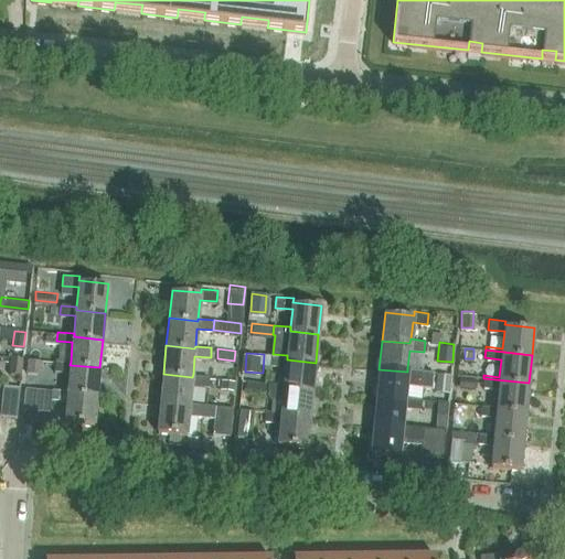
[(286,365),(284,383),(284,387),(312,390),(316,363),(287,359),(287,355),(273,354),(270,354),(269,363),(286,365)]
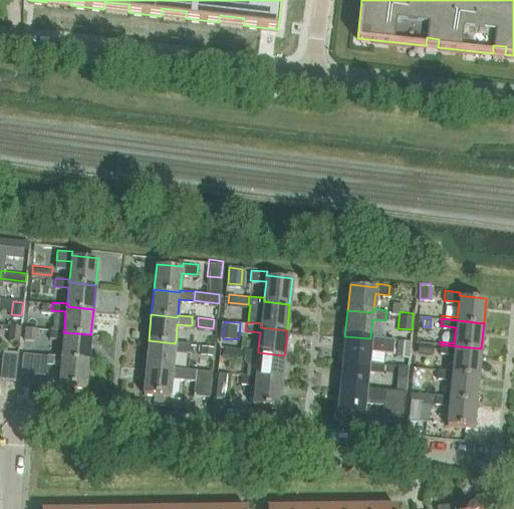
[(10,323),(8,337),(18,338),(19,324),(10,323)]
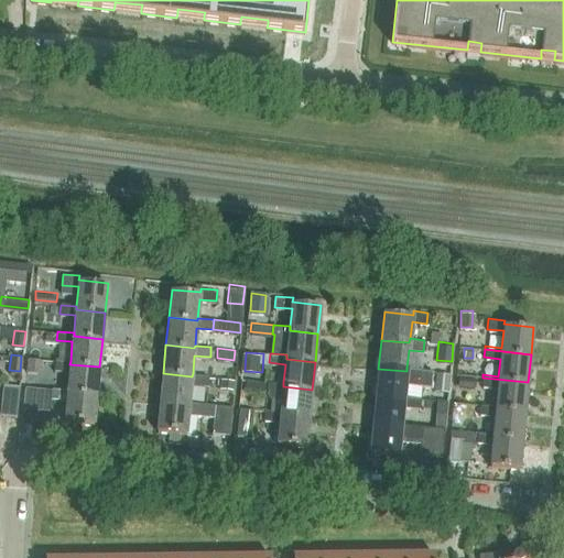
[(28,370),(42,371),(43,358),(29,357),(28,370)]
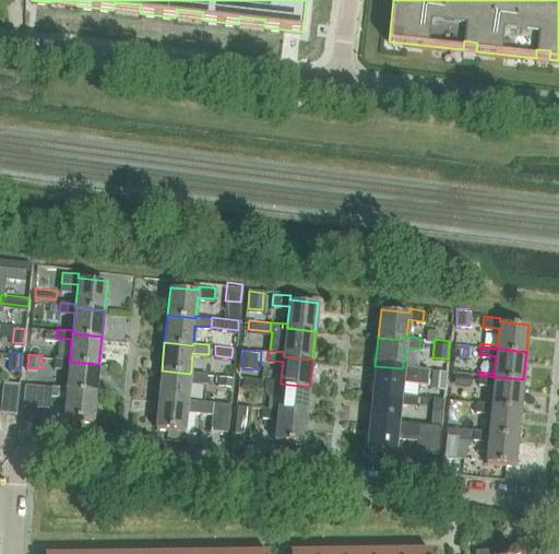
[(96,391),(98,364),(69,362),(70,358),(54,356),(52,366),(69,367),(67,386),(67,389),(96,392),(96,391)]
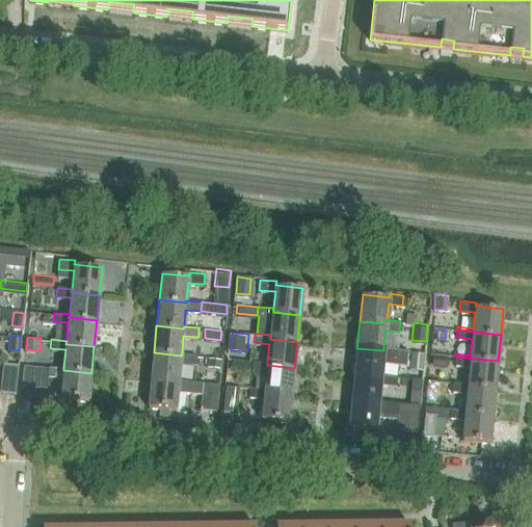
[(356,348),(354,374),(381,377),(382,373),(383,361),(407,363),(408,349),(383,347),(383,350),(356,348)]
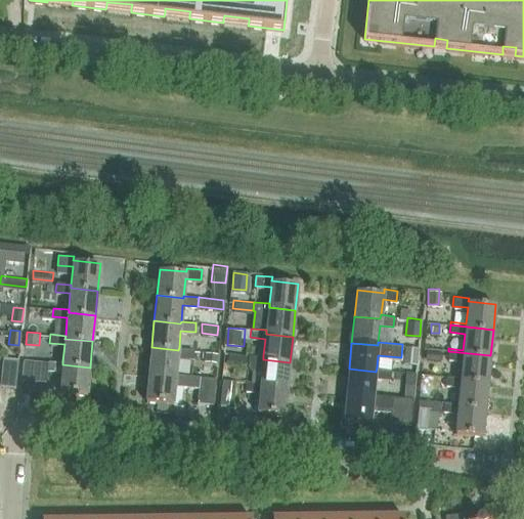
[(417,360),(419,346),(405,344),(403,359),(417,360)]
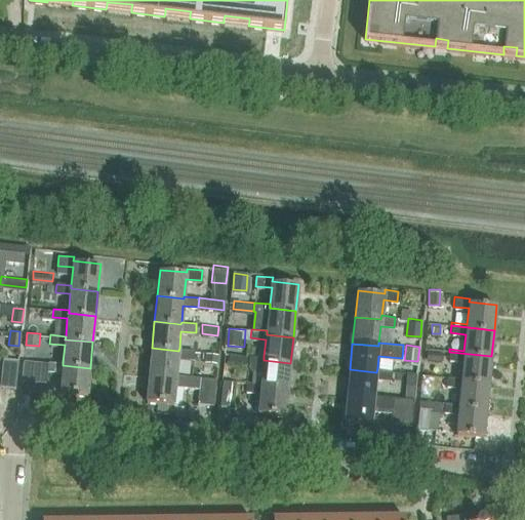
[(194,350),(179,348),(178,351),(152,348),(149,373),(176,376),(176,373),(177,357),(193,358),(194,350)]
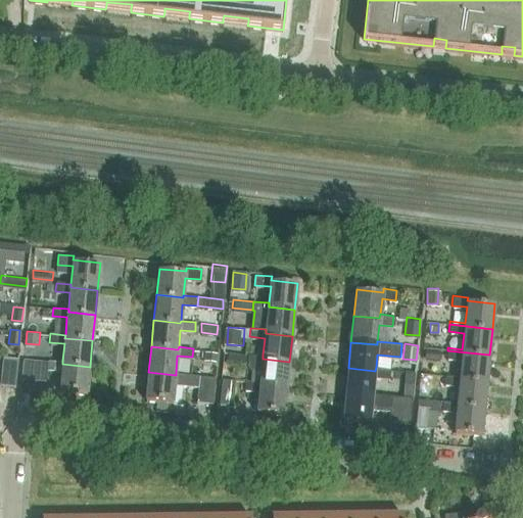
[(425,347),(425,356),(439,357),(440,348),(425,347)]
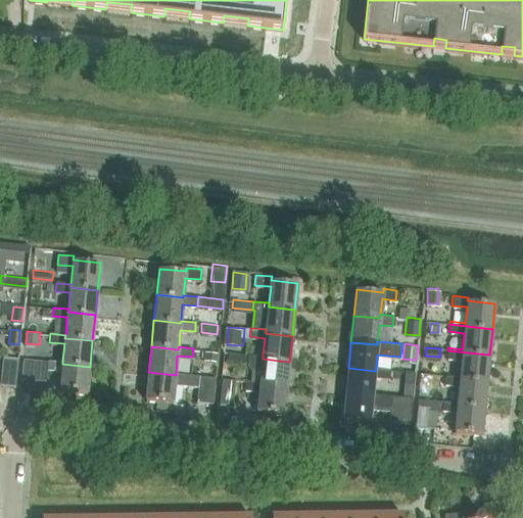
[(205,348),(204,358),(216,359),(216,350),(205,348)]
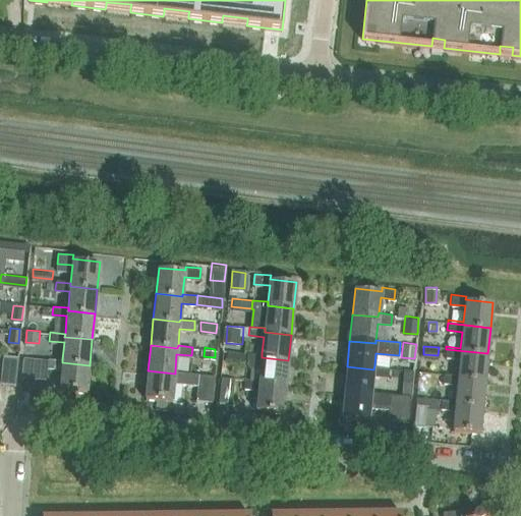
[(444,373),(444,376),(484,380),(487,353),(446,349),(445,355),(460,357),(458,374),(444,373)]
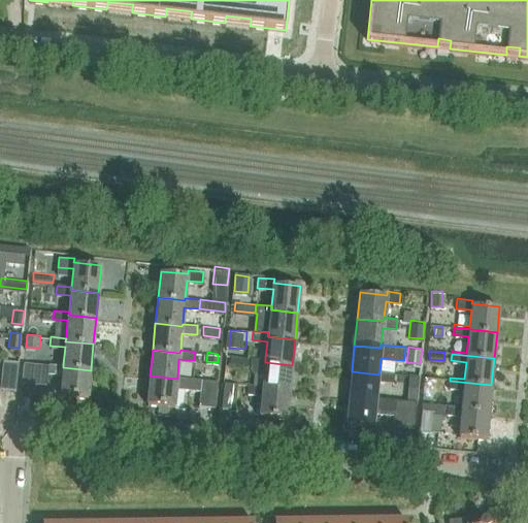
[(246,365),(248,356),(232,355),(232,364),(246,365)]
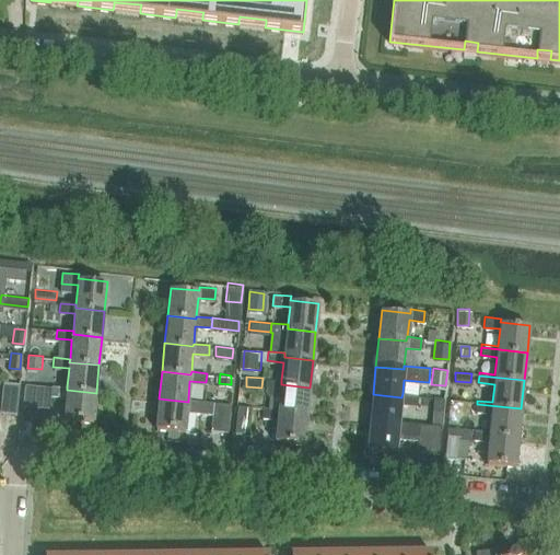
[(19,380),(6,379),(3,409),(15,411),(19,380)]
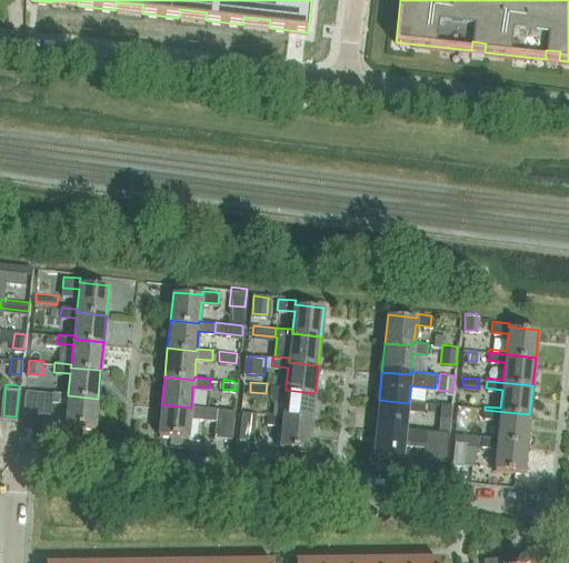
[(312,420),(315,393),(286,390),(286,385),(269,384),(268,396),(272,400),(285,401),(283,414),(283,418),(312,420)]
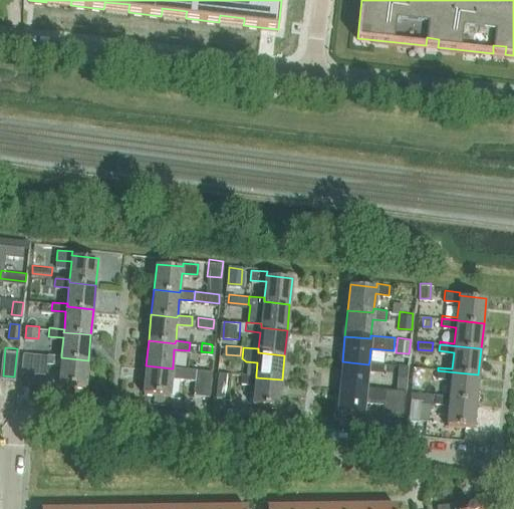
[(44,372),(46,353),(23,351),(21,370),(44,372)]
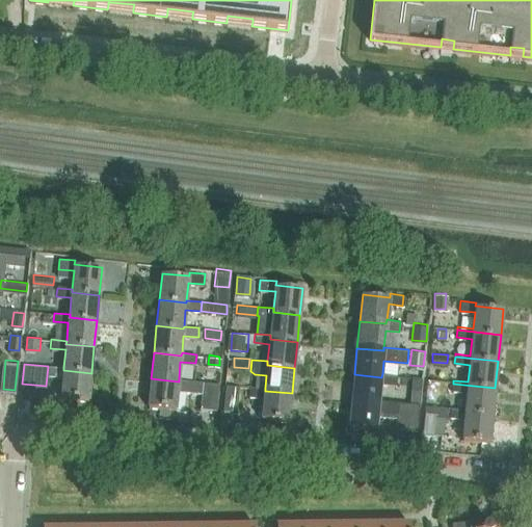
[(88,400),(91,373),(63,370),(63,367),(48,365),(47,374),(63,376),(61,397),(88,400)]
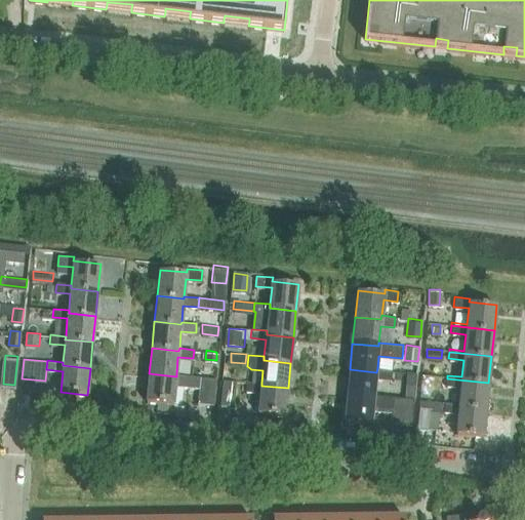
[(391,369),(377,368),(376,372),(350,369),(347,395),(373,398),(374,394),(375,377),(390,380),(391,369)]
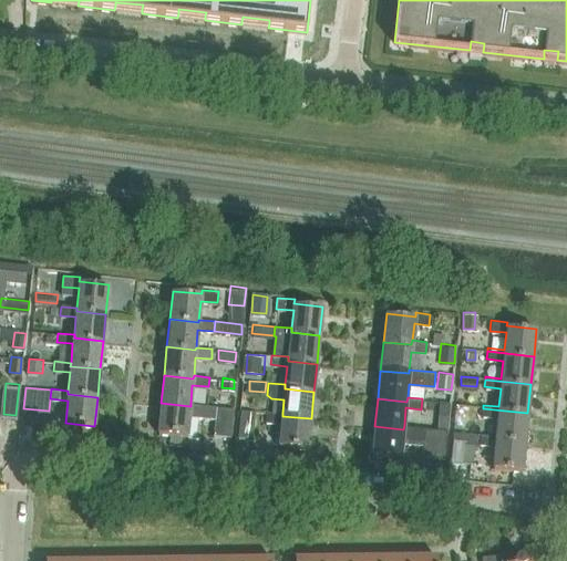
[(449,402),(437,401),(436,411),(447,412),(449,402)]
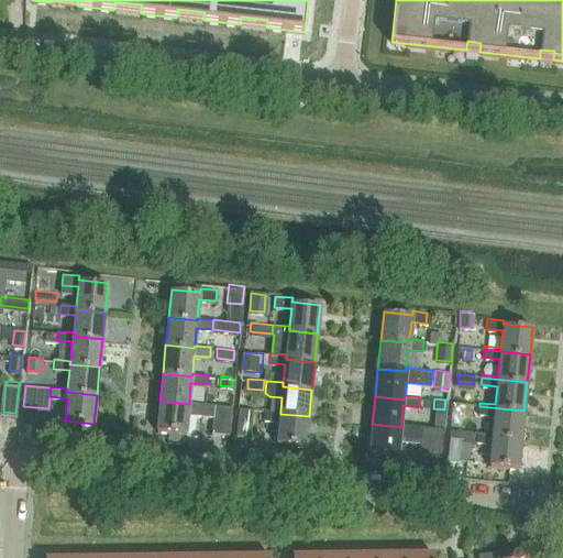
[(216,404),(189,401),(189,404),(159,401),(157,429),(186,433),(188,411),(214,413),(216,404)]
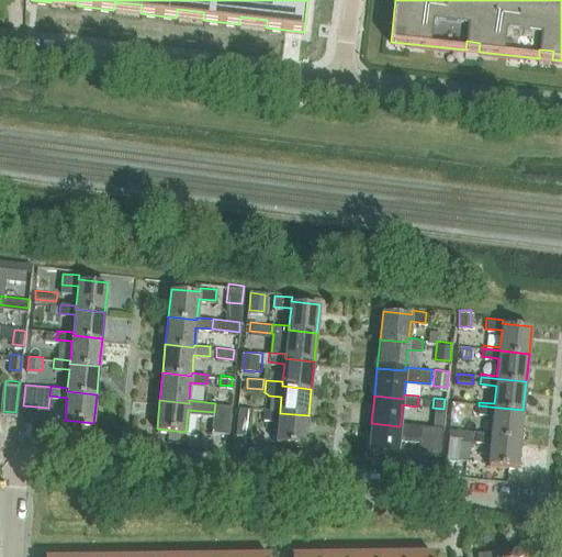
[(229,404),(215,403),(213,431),(227,432),(229,404)]
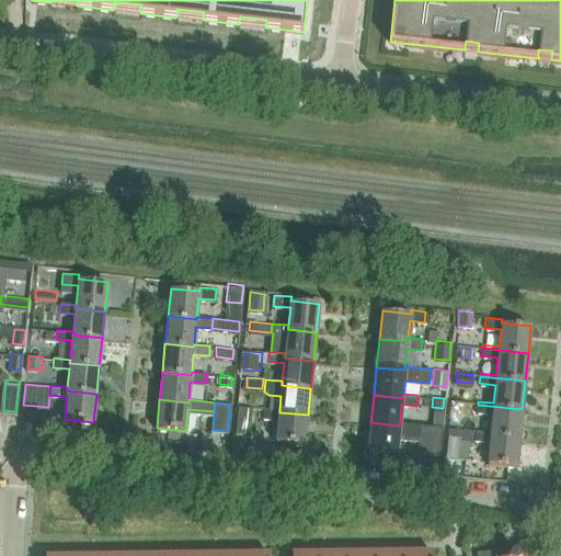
[(249,433),(251,406),(239,405),(236,431),(249,433)]
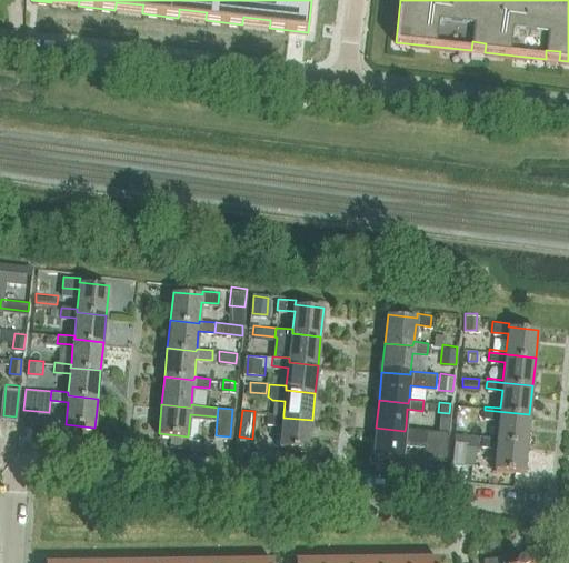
[(482,434),(481,438),(527,442),(529,414),(485,410),(483,418),(499,419),(498,436),(482,434)]
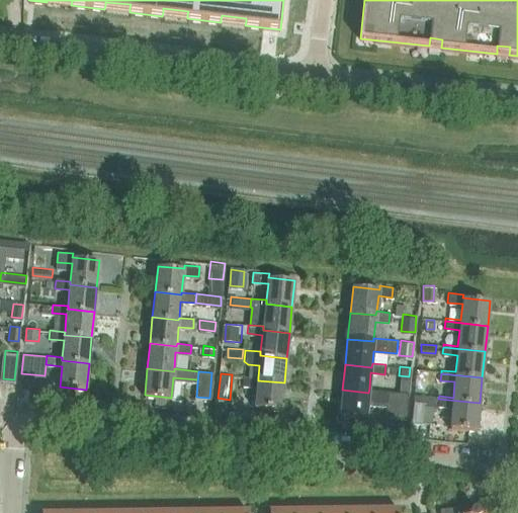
[(281,410),(284,382),(258,380),(258,377),(242,375),(241,385),(257,387),(255,407),(281,410)]
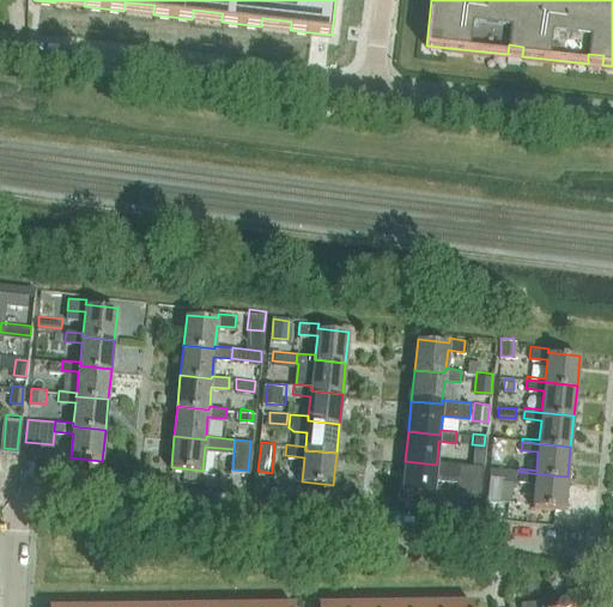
[(436,465),(405,461),(402,492),(434,495),(435,478),(457,480),(456,492),(480,495),(484,465),(437,460),(436,465)]
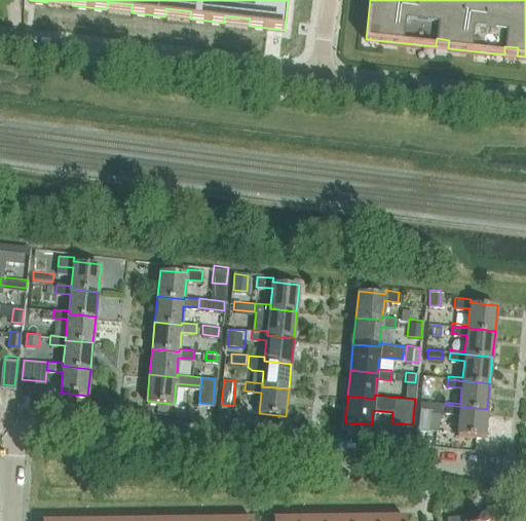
[(433,410),(434,401),(422,400),(419,430),(430,431),(433,410)]
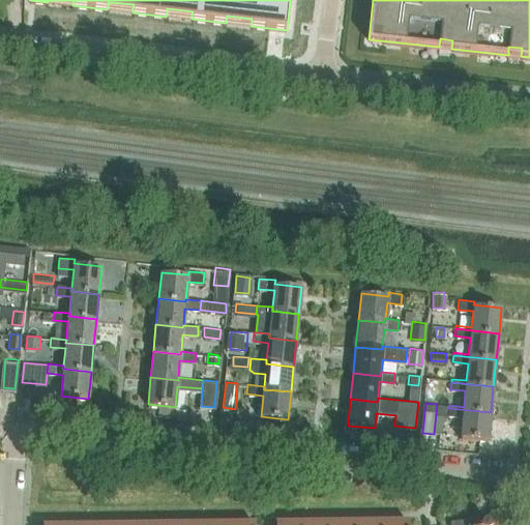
[(437,404),(436,413),(448,415),(448,408),(449,405),(437,404)]
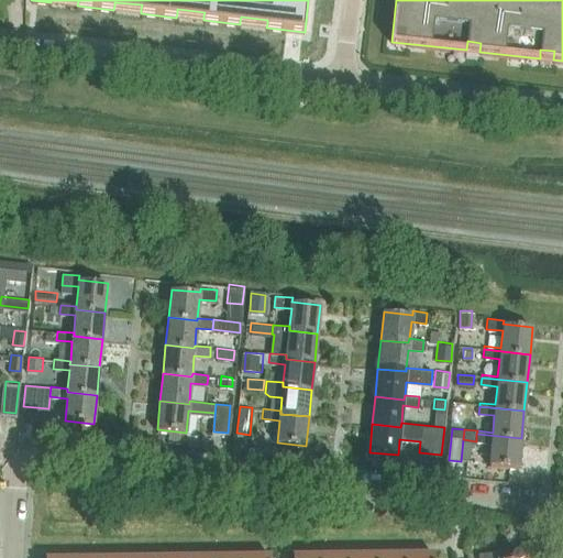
[(518,468),(521,438),(476,434),(476,441),(492,442),(489,465),(518,468)]
